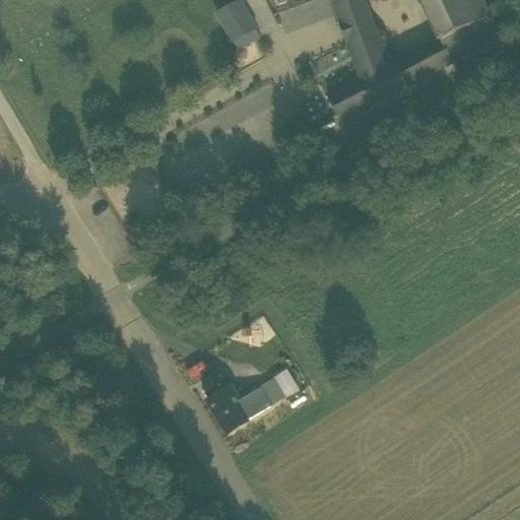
[(218,10),(230,43),(259,33),(248,0),(218,10)]
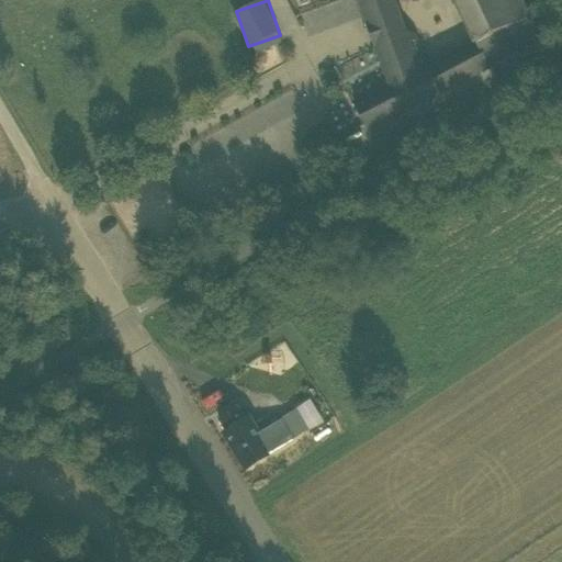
[(359,0),(370,27),(398,18),(392,0),(359,0)]
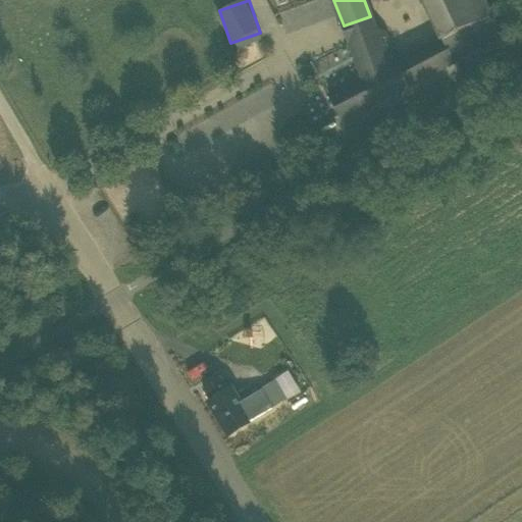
[(422,0),(442,41),(454,63),(503,40),(482,0),(422,0)]
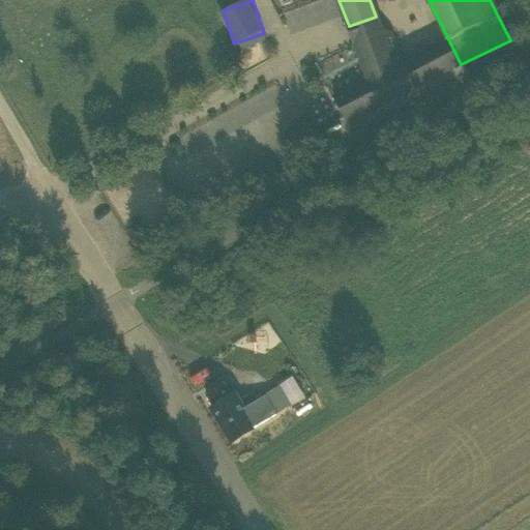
[(376,17),(349,26),(354,40),(381,30),(376,17)]
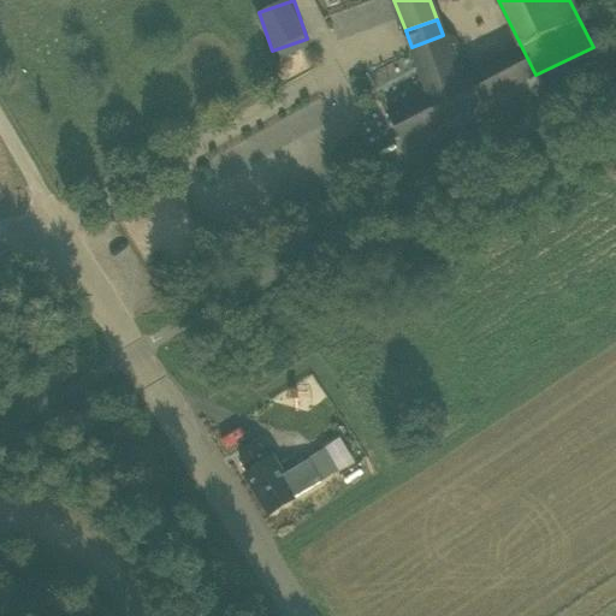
[(522,48),(468,77),(461,81),(443,35),(412,47),(428,93),(440,126),(535,75),(522,48)]
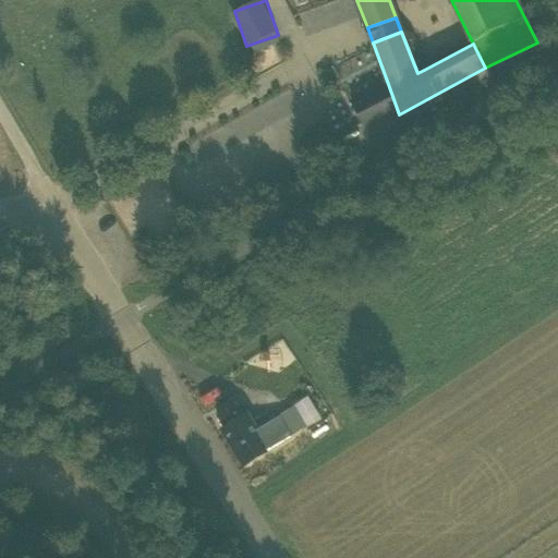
[(411,36),(401,32),(417,73),(424,70),(411,36)]
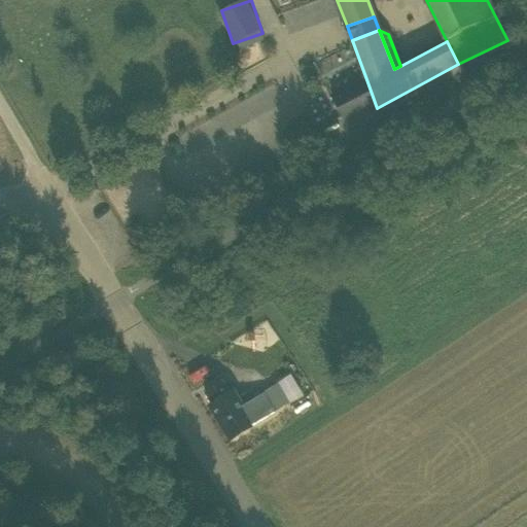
[(347,124),(377,108),(366,79),(334,98),(347,124)]
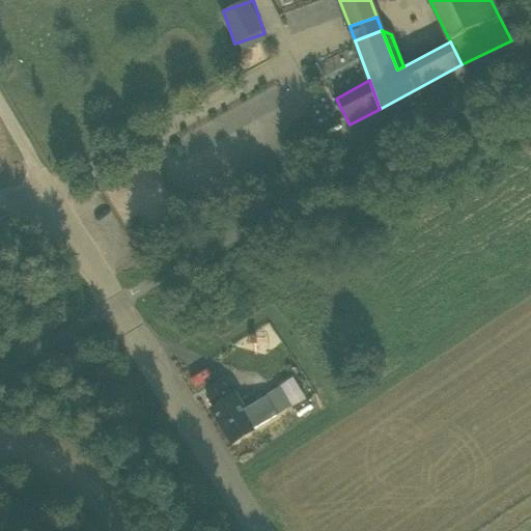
[(292,380),(275,390),(286,409),(304,397),(292,380)]
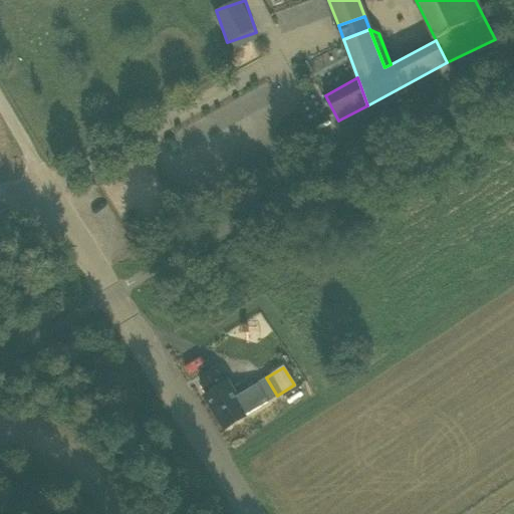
[(206,398),(224,428),(246,415),(267,402),(256,384),(236,398),(227,384),(224,386),(218,375),(202,384),(209,396),(206,398)]
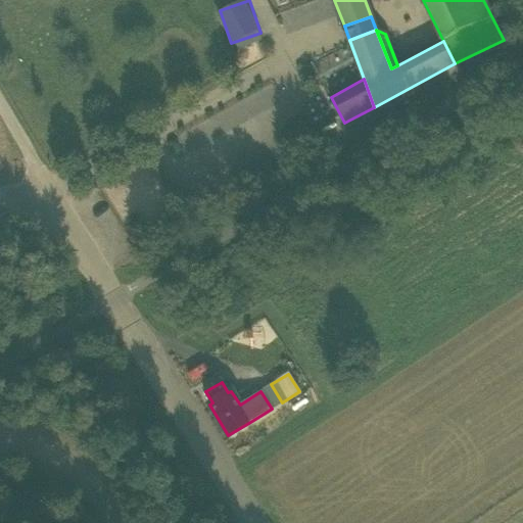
[(260,391),(272,409),(282,402),(271,384),(260,391)]
